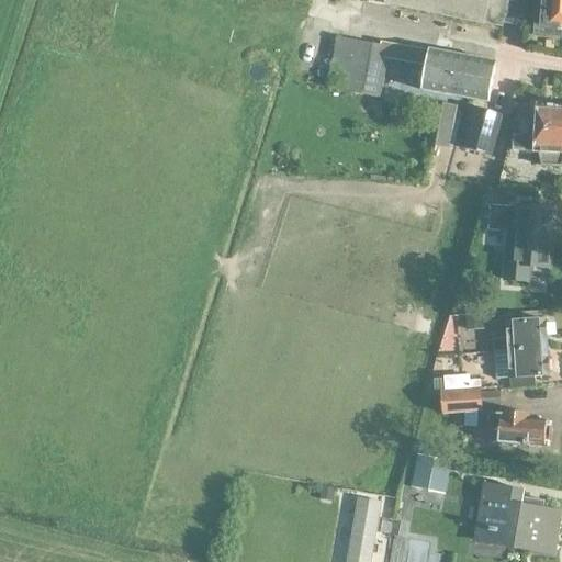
[(372,0),(497,27),(505,29),(510,0),(372,0)]
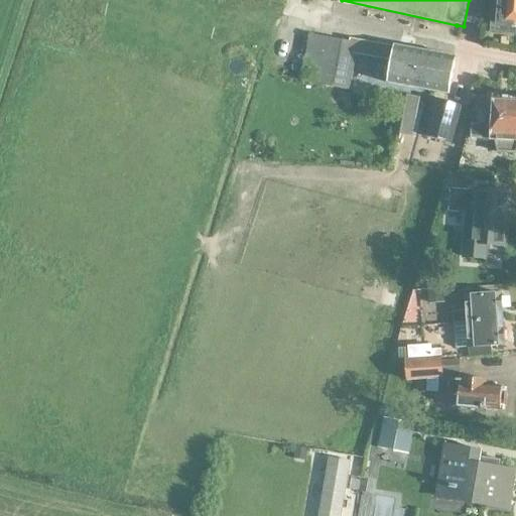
[(490,31),(515,34),(515,0),(497,0),(496,23),(491,22),(490,31)]
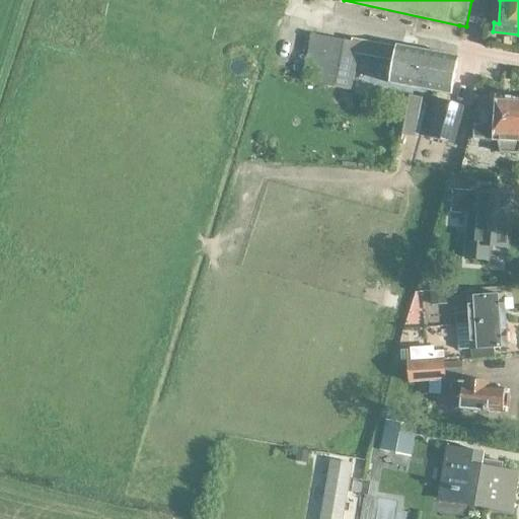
[(390,86),(451,97),(458,58),(397,48),(352,39),(351,42),(311,34),(302,81),(351,91),(359,55),(394,62),(390,86)]
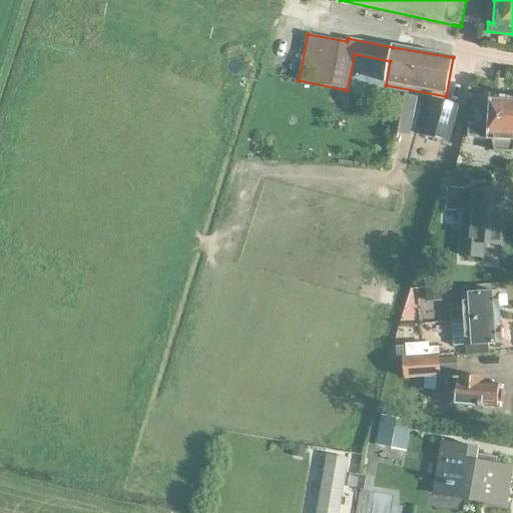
[(434,99),(423,136),(450,143),(460,105),(434,99)]
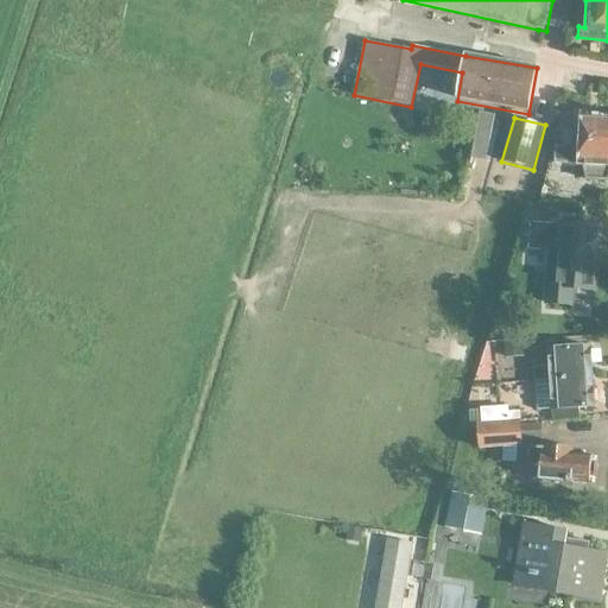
[(569,145),(607,146),(607,120),(580,119),(578,132),(571,131),(569,145)]
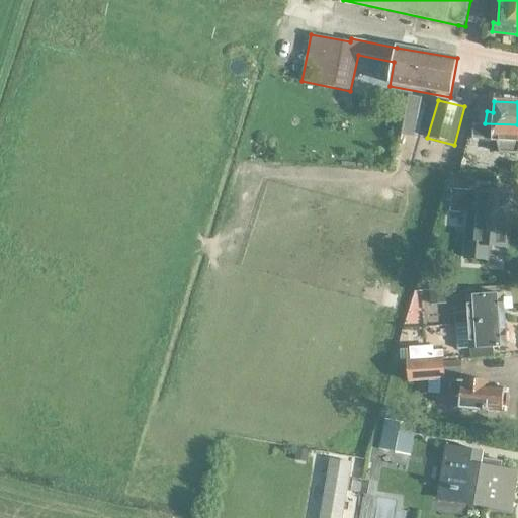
[(517,124),(485,123),(485,125),(473,124),(472,137),(497,138),(499,150),(517,151),(517,124)]
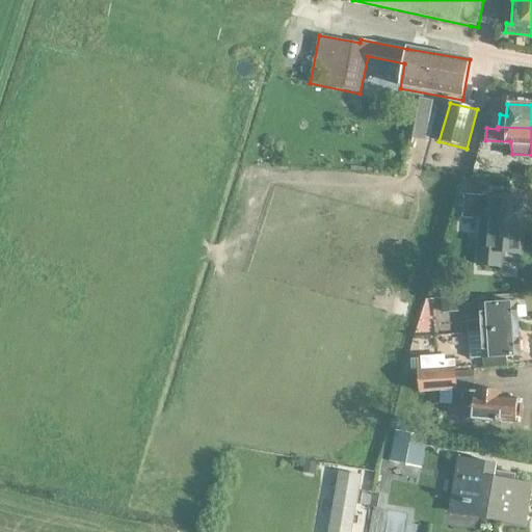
[(520,255),(525,200),(463,194),(461,219),(491,221),(488,250),(478,249),(477,266),(500,268),(501,254),(520,255)]
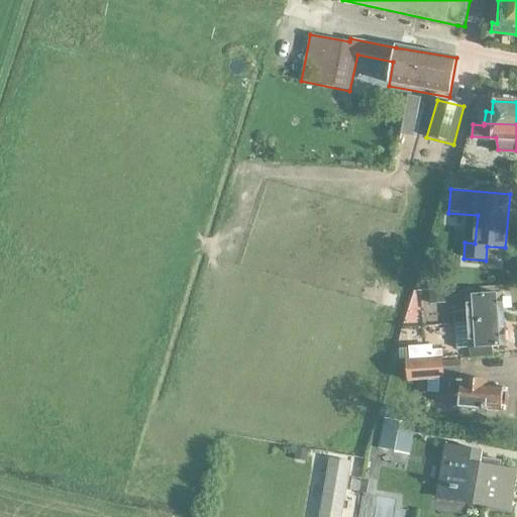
[(456,313),(456,324),(503,320),(502,295),(466,298),(467,311),(456,313)]
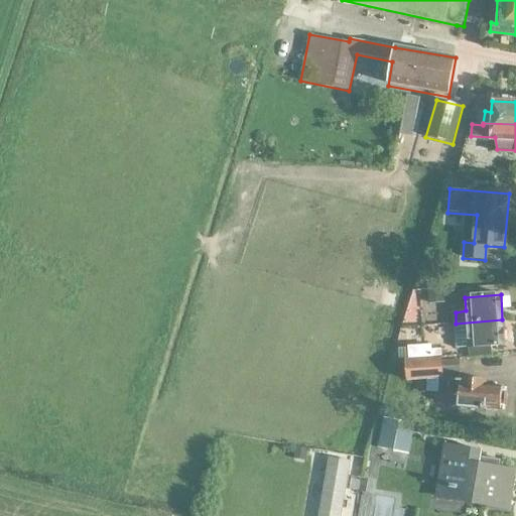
[(502,319),(456,324),(457,335),(468,333),(469,349),(504,345),(502,319)]
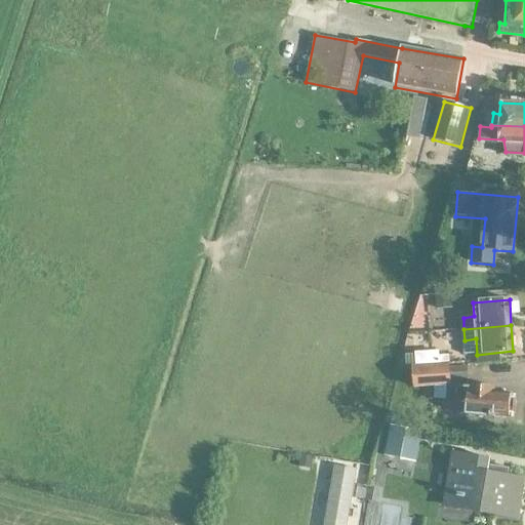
[(415,353),(416,365),(449,362),(448,354),(439,355),(439,351),(415,353)]
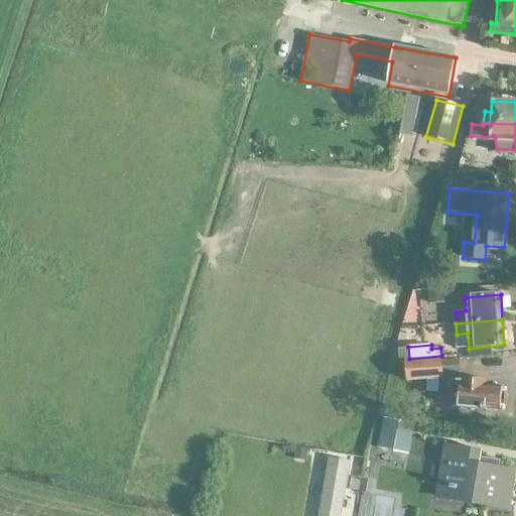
[(409,359),(404,360),(406,382),(444,379),(444,374),(462,373),(460,360),(443,361),(443,356),(441,356),(409,359)]
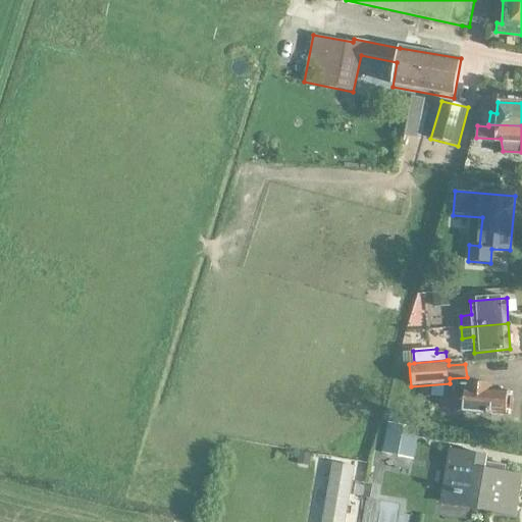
[(508,410),(512,410),(513,397),(509,397),(509,393),(491,392),(491,387),(468,386),(468,385),(466,385),(466,386),(454,385),(453,400),(457,401),(456,413),(487,414),(486,415),(492,416),(492,413),(508,414),(508,410)]
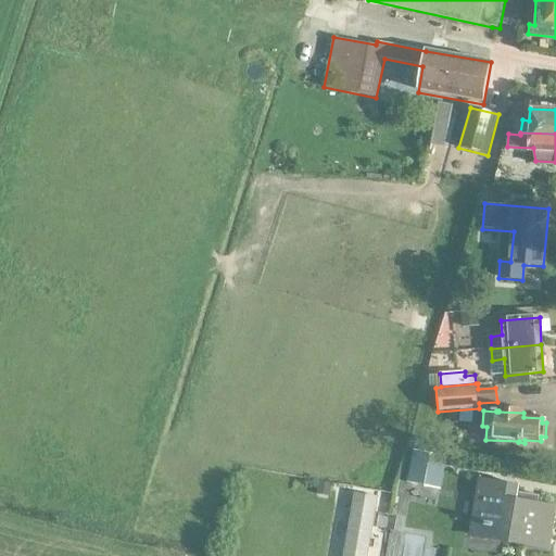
[(407,482),(441,489),(447,457),(414,451),(407,482)]
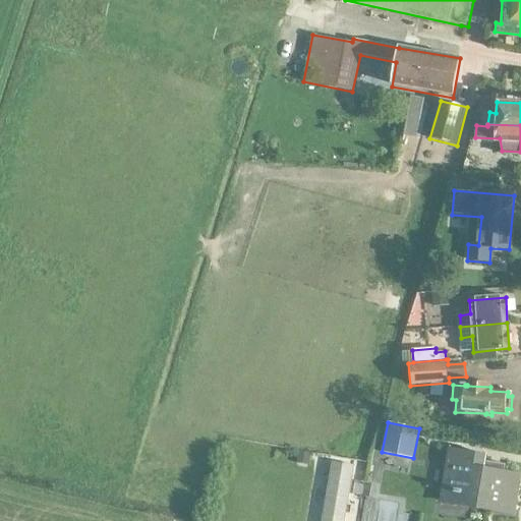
[(489,505),(515,510),(520,475),(504,472),(505,465),(485,461),(486,456),(448,450),(443,478),(456,480),(454,493),(490,499),(489,505)]
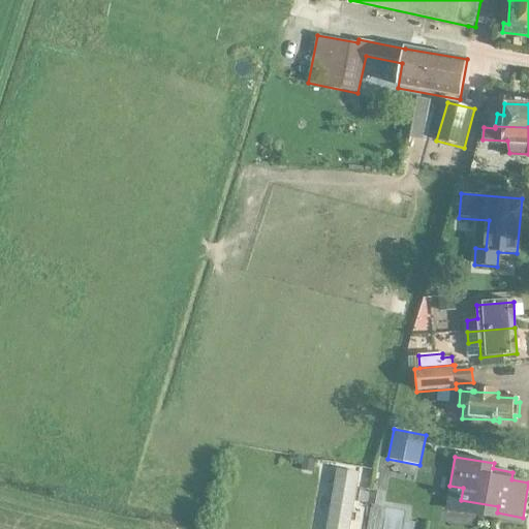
[(352,501),(354,487),(356,487),(359,472),(338,469),(327,528),(345,528),(349,509),(352,510),(354,501),(352,501)]
